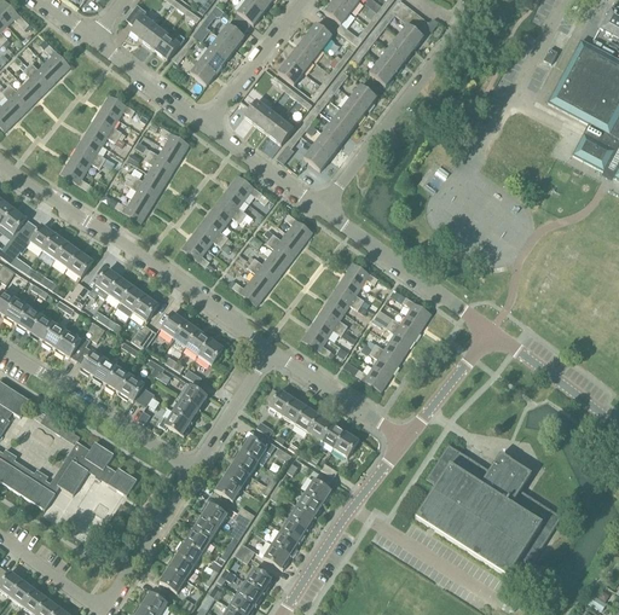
[(0,4),(0,17),(7,25),(13,19),(24,29),(25,28),(29,25),(18,15),(4,0),(0,4)]
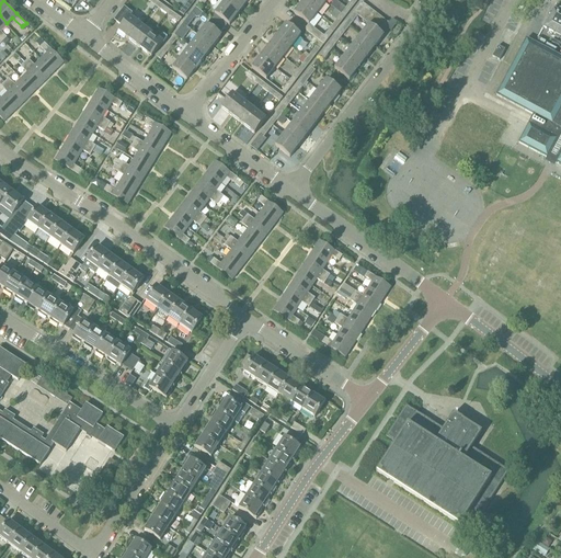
[(165,10),(169,7),(159,0),(157,0),(155,2),(165,10)]
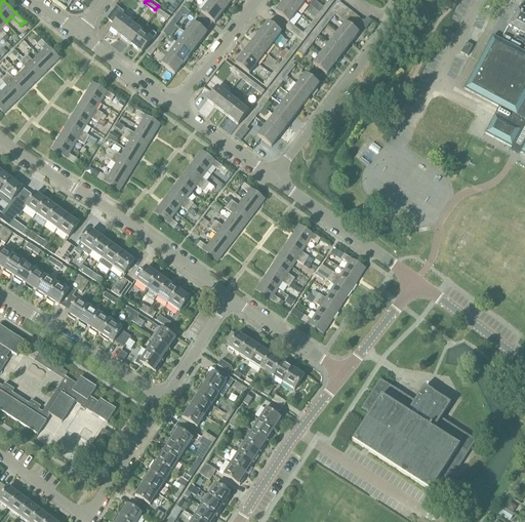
[(210,26),(213,22),(214,22),(223,10),(209,0),(207,0),(200,10),(202,11),(198,16),(210,26)]
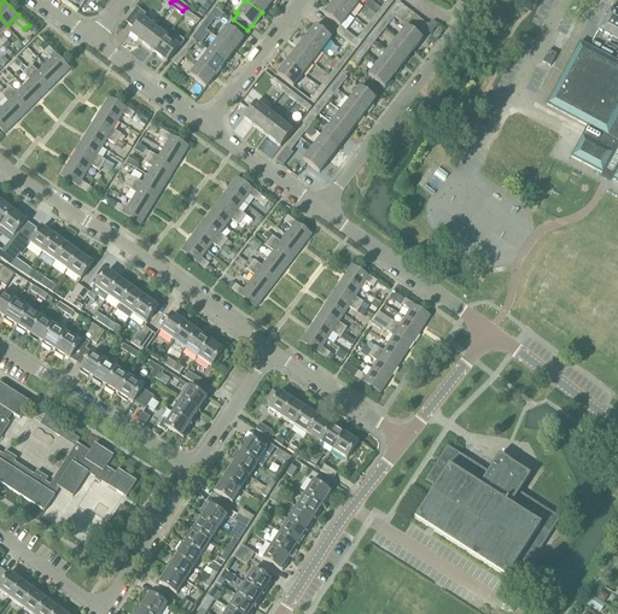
[(262,12),(270,0),(246,0),(262,12)]
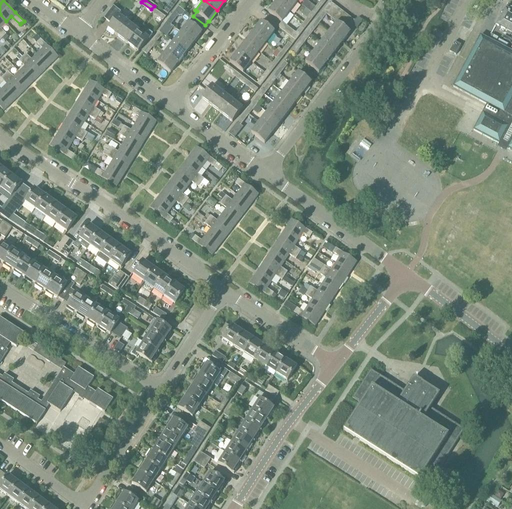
[(282,20),(283,19),(290,10),(277,0),(275,0),(268,10),(282,20)]
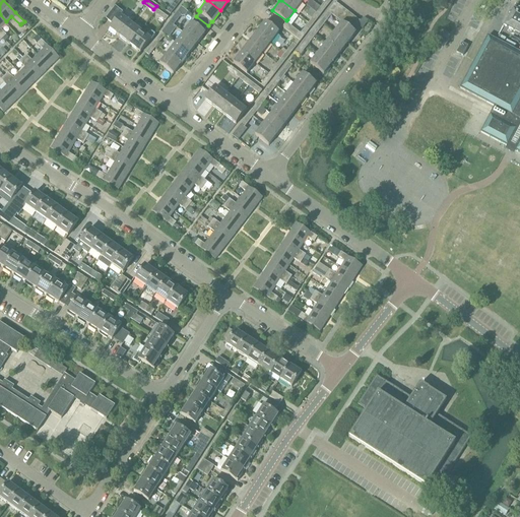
[(295,10),(302,0),(281,0),(295,10)]
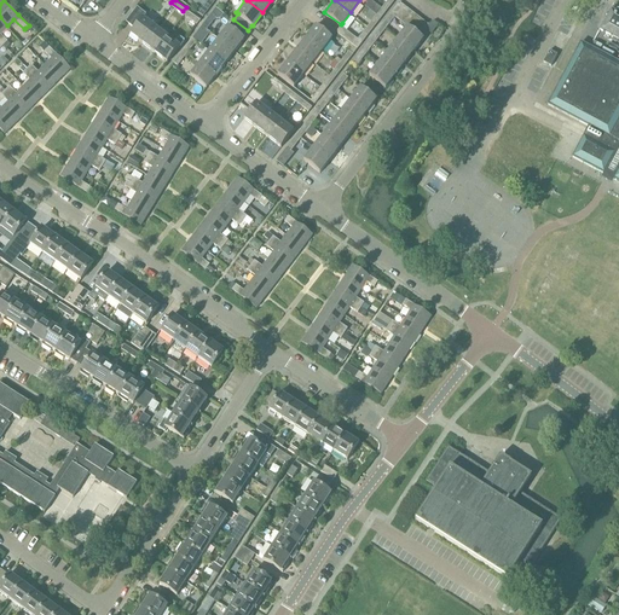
[(400,0),(391,12),(394,15),(420,34),(427,25),(428,23),(400,0)]
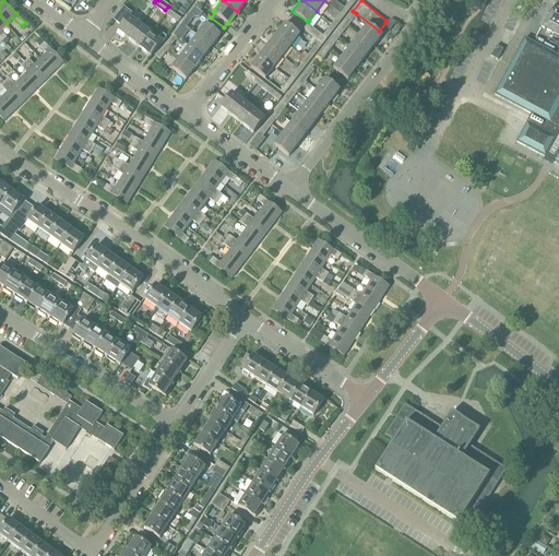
[(186,2),(179,10),(183,13),(190,6),(186,2)]
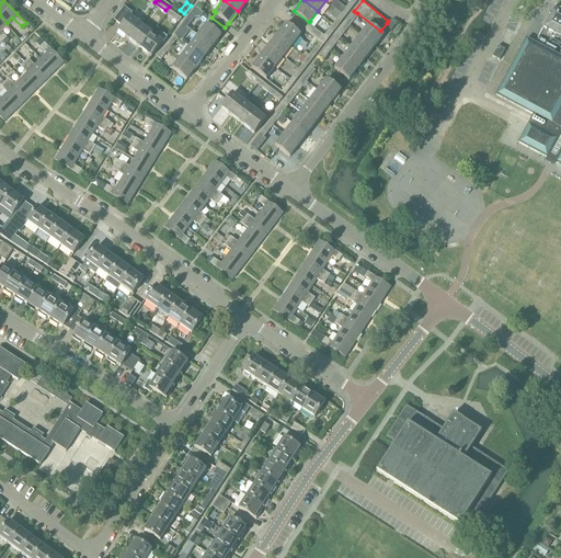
[(341,10),(345,13),(352,4),(347,2),(341,10)]
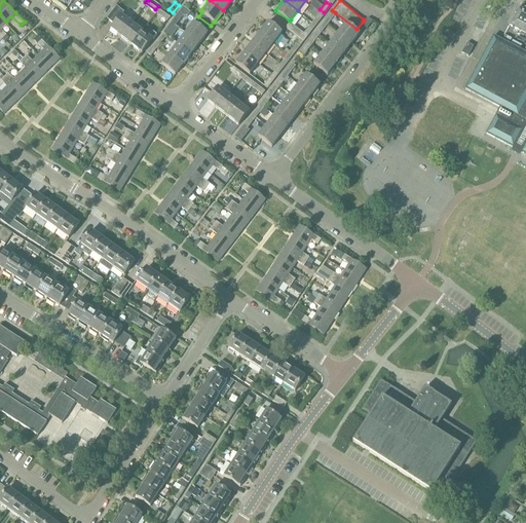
[(120,35),(130,21),(120,12),(123,9),(116,3),(106,16),(113,22),(109,27),(120,35)]
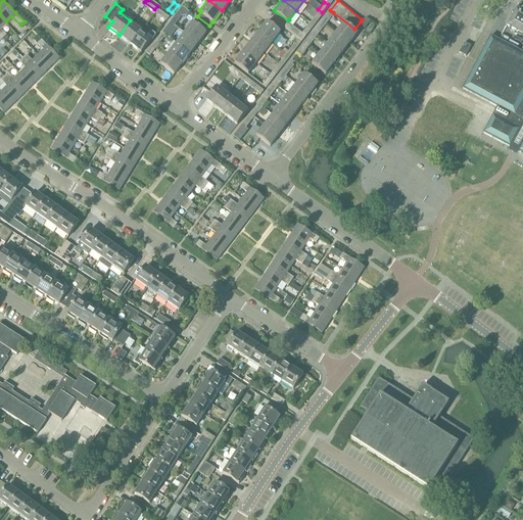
[(522,31),(522,8),(516,4),(506,22),(522,31)]
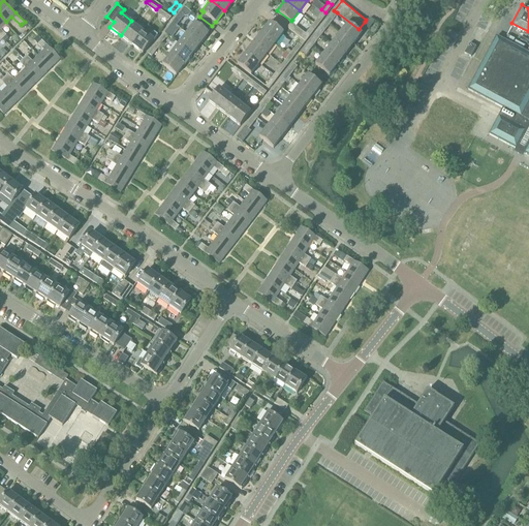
[(314,16),(319,11),(315,5),(310,9),(314,16)]
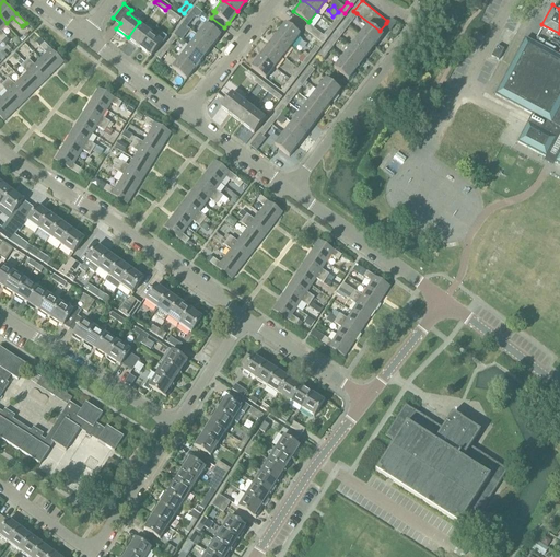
[(168,7),(165,10),(178,20),(181,16),(168,7)]
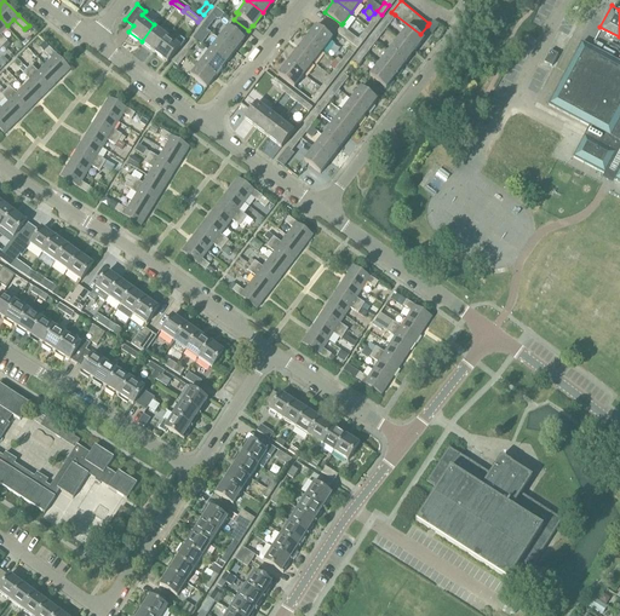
[(371,21),(374,24),(382,15),(377,11),(371,21)]
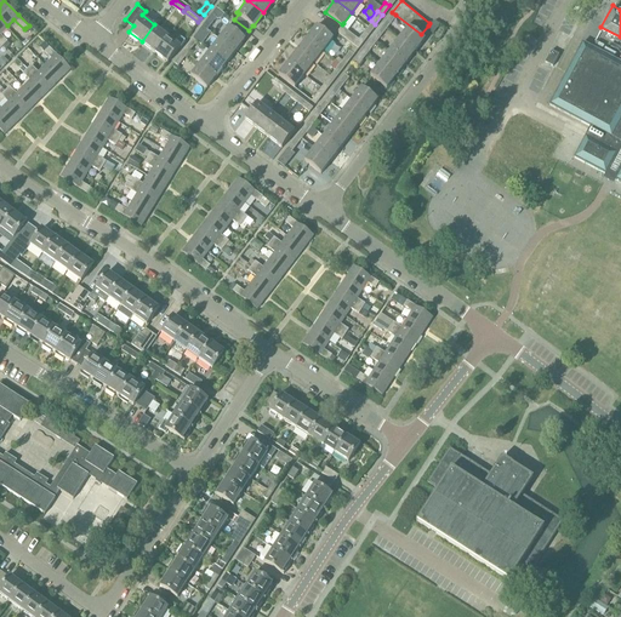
[(206,21),(210,24),(217,15),(212,12),(206,21)]
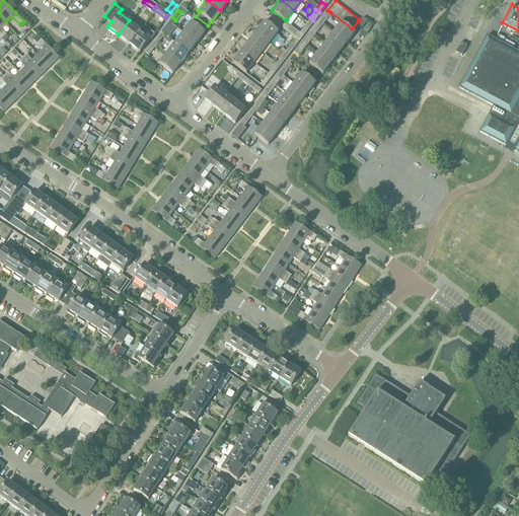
[(204,30),(208,25),(196,16),(192,20),(191,19),(181,29),(196,41),(204,30)]
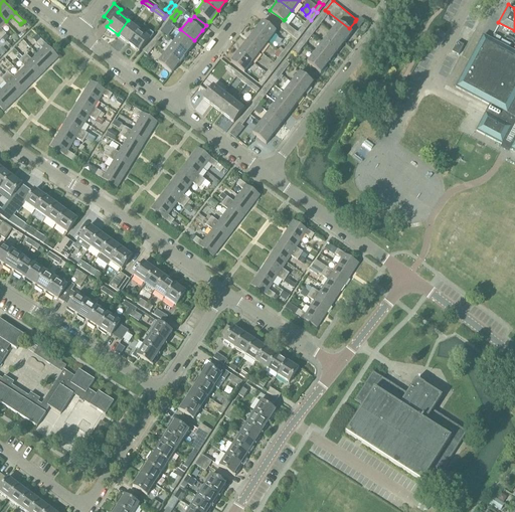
[(254,29),(269,39),(276,29),(263,19),(254,29)]
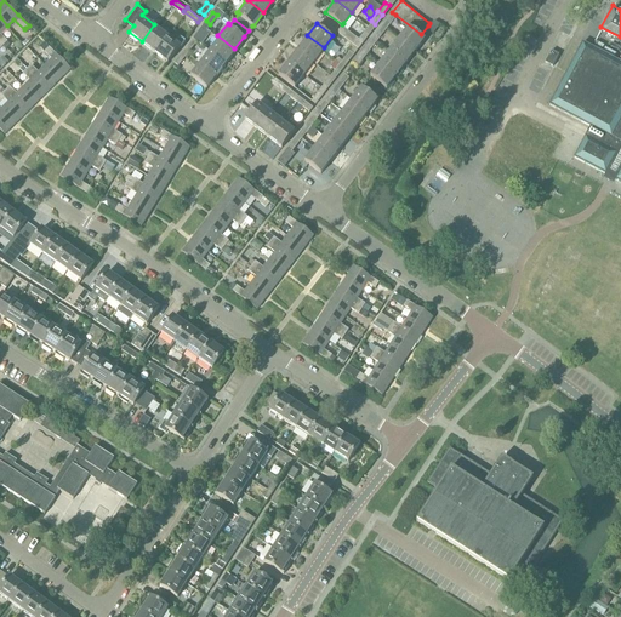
[(369,32),(364,28),(359,35),(343,23),(339,29),(359,45),(369,32)]
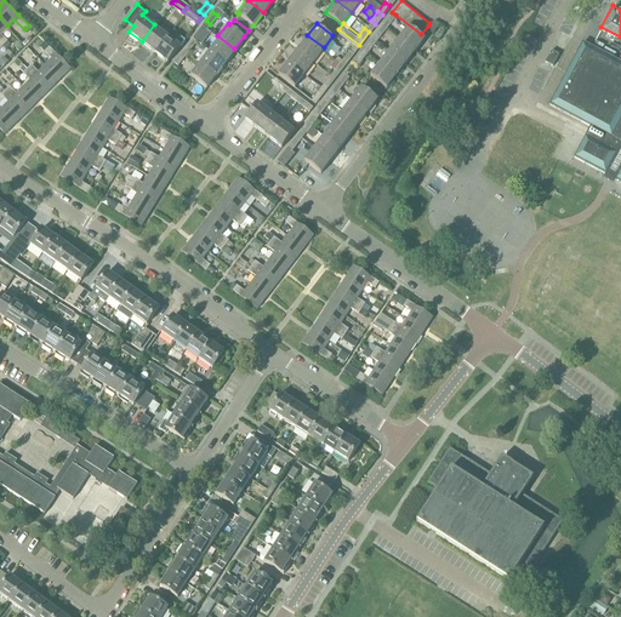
[(154,50),(166,34),(154,24),(142,41),(154,50)]
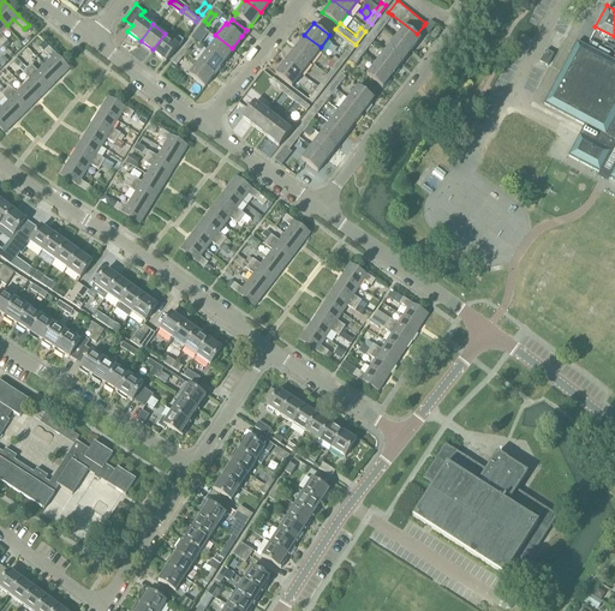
[(405,24),(395,36),(411,49),(421,36),(417,34),(405,24)]
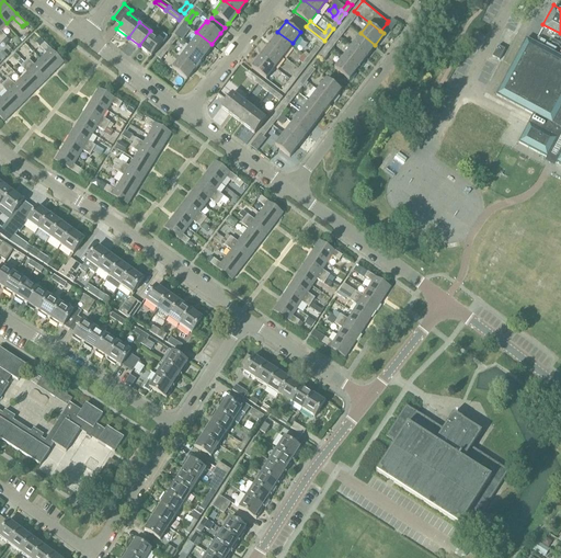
[(387,23),(380,31),(384,33),(390,25),(387,23)]
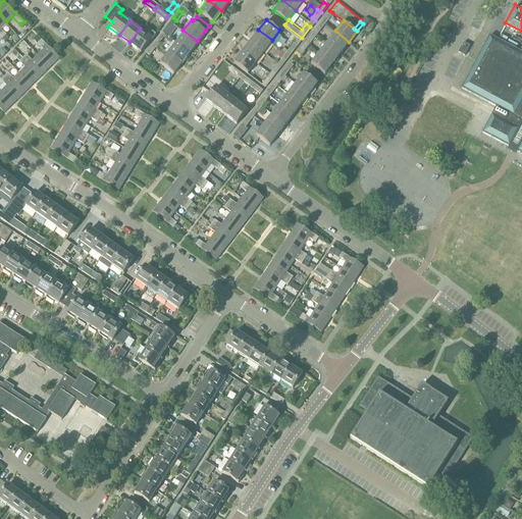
[(471,22),(462,39),(469,42),(477,27),(471,22)]
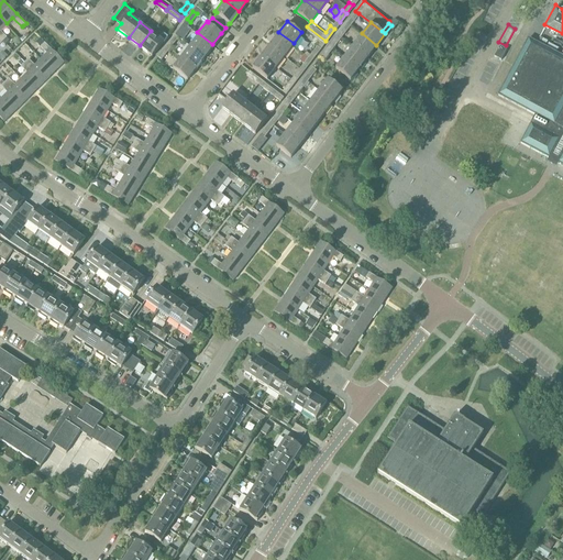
[(176,33),(179,36),(186,29),(181,25),(176,33)]
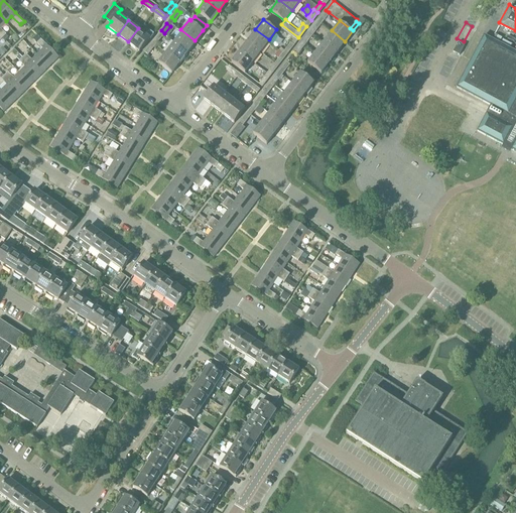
[(138,28),(128,41),(138,49),(149,36),(138,28)]
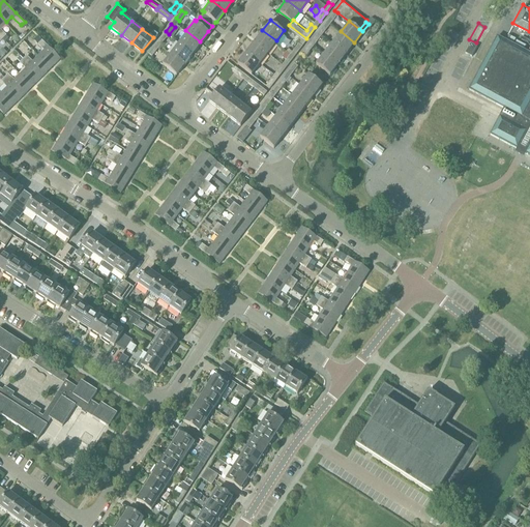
[(192,52),(200,41),(185,30),(178,40),(192,52)]
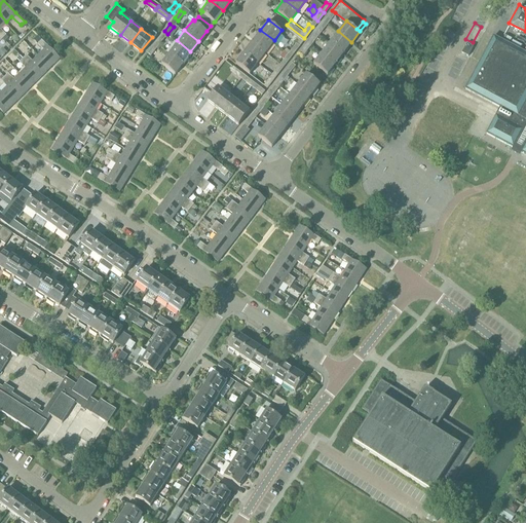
[(265,51),(274,40),(260,30),(252,40),(265,51)]
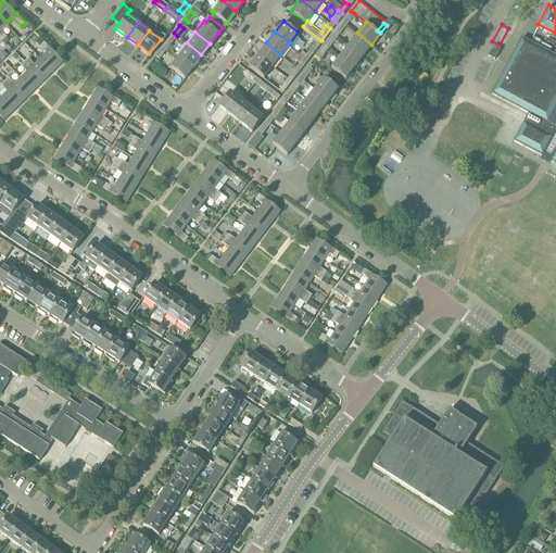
[(167,40),(172,44),(177,36),(174,33),(167,40)]
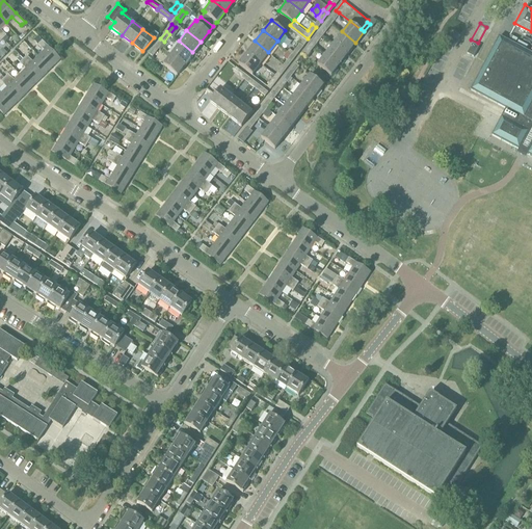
[(347,53),(355,43),(342,31),(334,42),(347,53)]
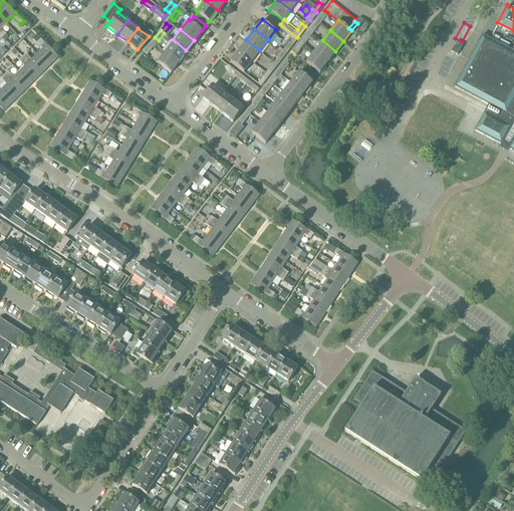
[(513,49),(491,37),(482,32),(455,84),(488,102),(475,128),(513,148),(513,49)]
